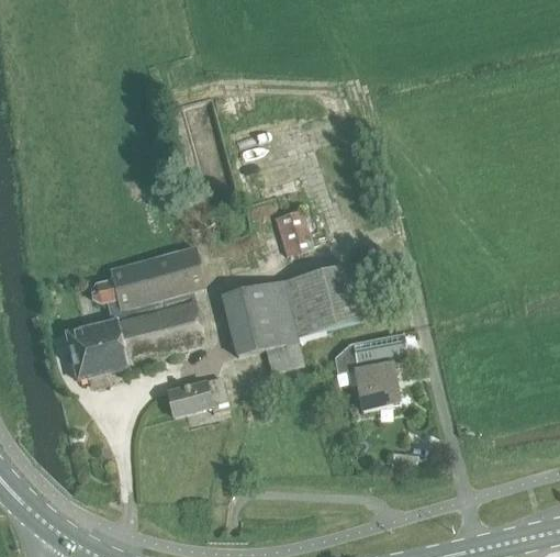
[(286,255),(310,248),(300,209),(276,214),(286,255)]
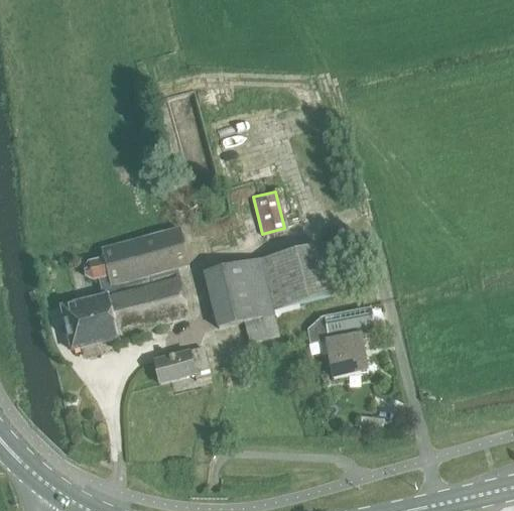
[(180,282),(176,267),(187,265),(178,226),(114,241),(127,294),(180,282)]
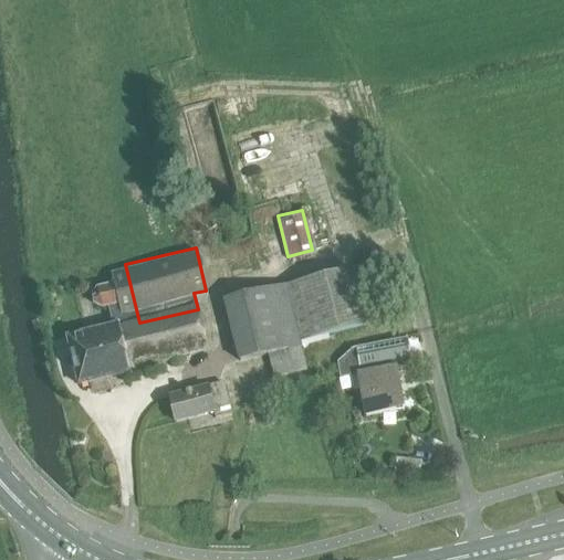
[(125,264),(110,268),(112,281),(97,284),(91,292),(93,300),(102,304),(106,303),(111,323),(115,321),(117,328),(139,323),(125,264)]
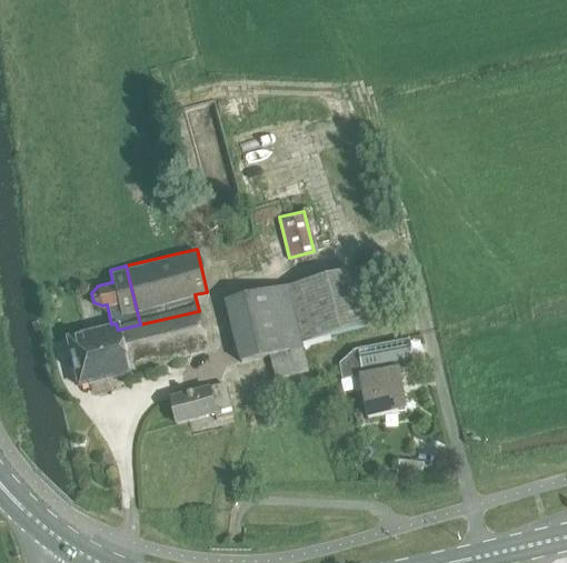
[(300,340),(367,323),(354,267),(225,298),(239,359),(269,352),(275,379),(308,371),(300,340)]
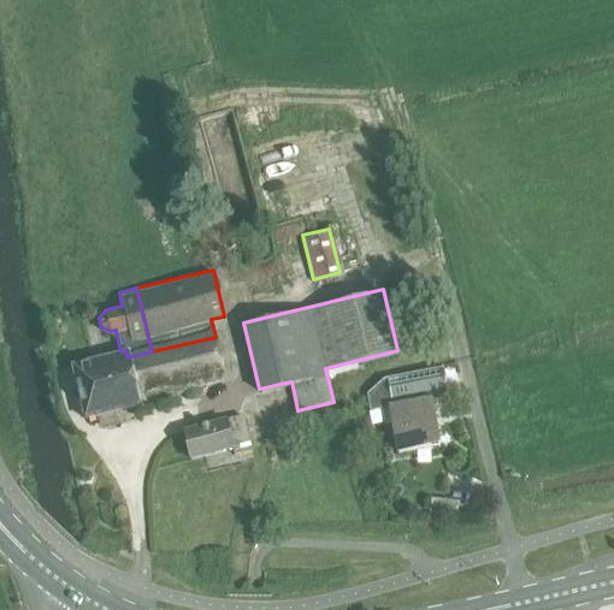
[(123,406),(139,402),(137,400),(225,378),(216,337),(152,351),(128,357),(125,350),(120,351),(111,354),(123,406)]
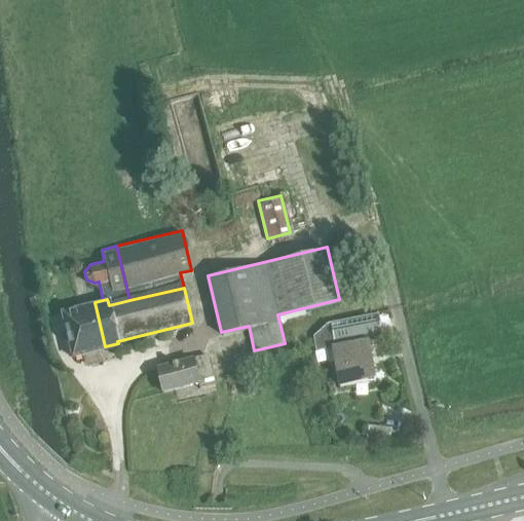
[(95,302),(62,309),(72,355),(105,346),(95,302)]
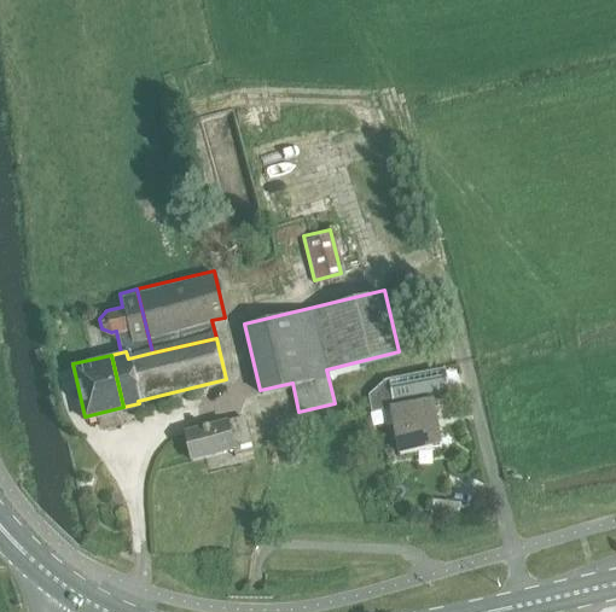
[(400,453),(441,443),(429,392),(446,389),(440,362),(439,363),(439,365),(382,378),(368,391),(373,411),(389,407),(400,453)]
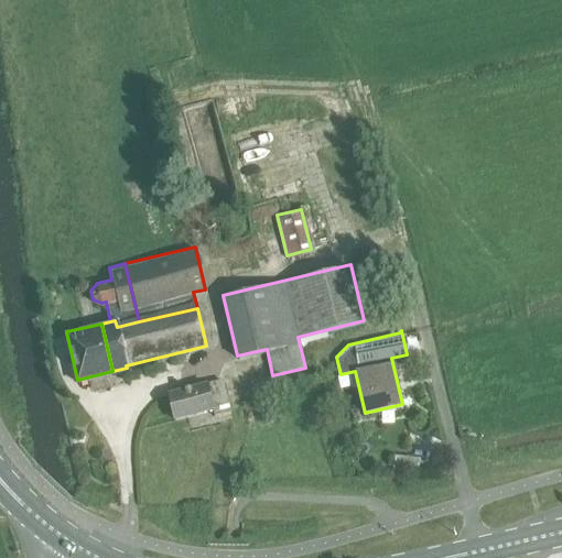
[(213,413),(227,409),(220,378),(205,381),(212,407),(213,413)]
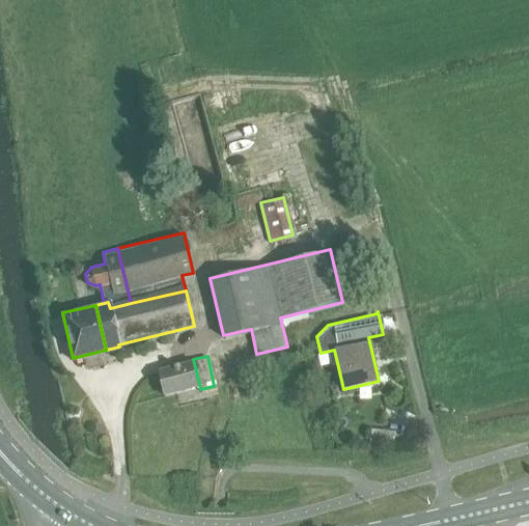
[(193,359),(157,368),(163,392),(199,384),(193,359)]
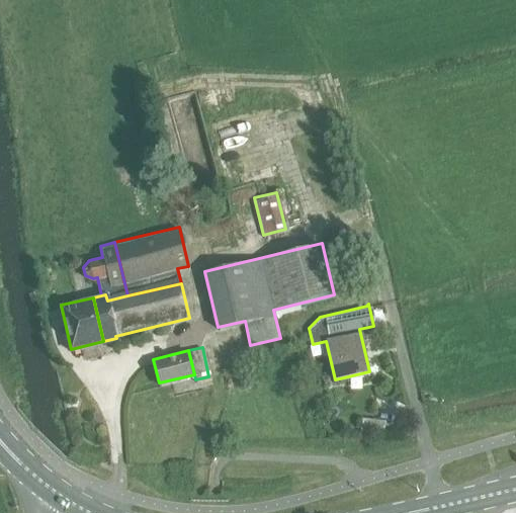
[(360,416),(359,426),(389,429),(390,419),(360,416)]
